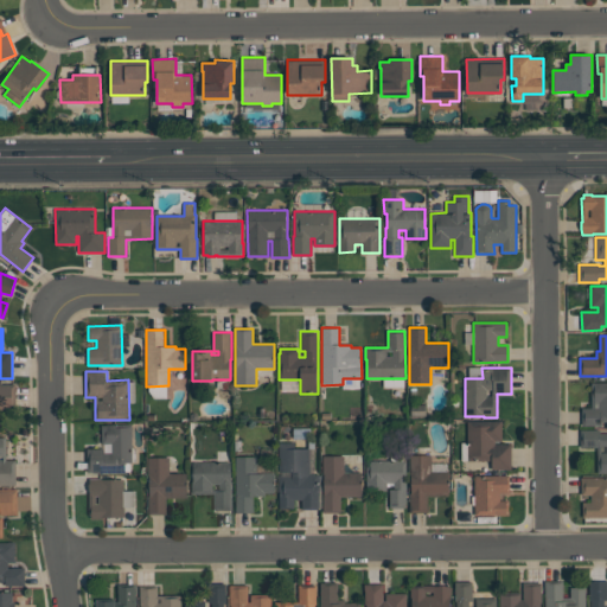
[(606,422),(602,422),(602,426),(582,426),(582,408),(592,408),(592,382),(606,382),(606,422)]
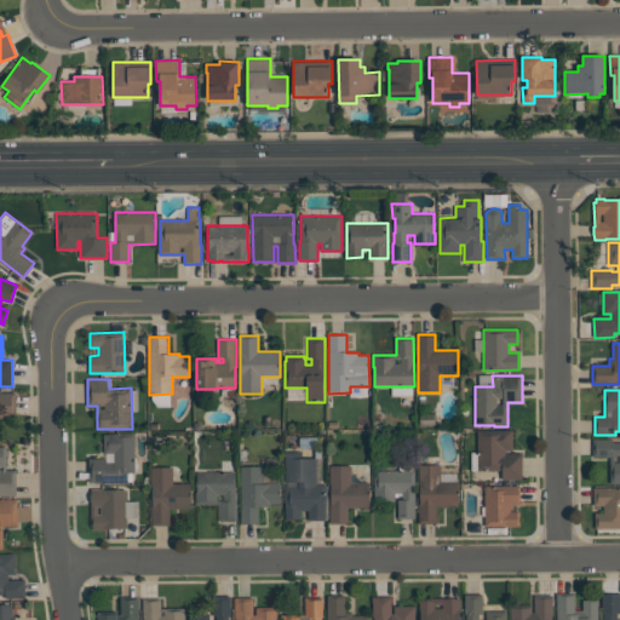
[(0,392),(16,392),(16,418),(0,418),(0,392)]
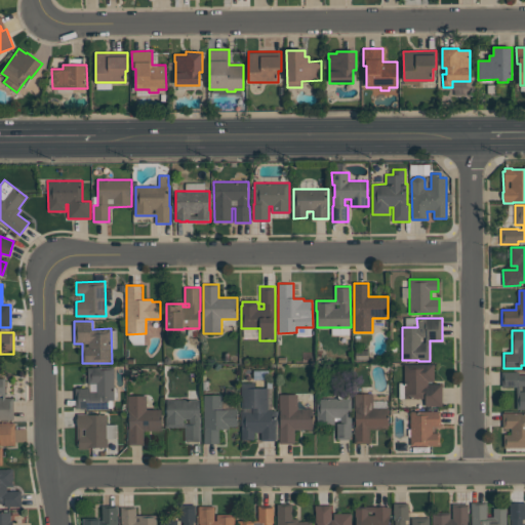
[(404,364),(434,364),(434,381),(428,381),(428,384),(442,384),(442,406),(426,406),(426,399),(404,399),(404,364)]
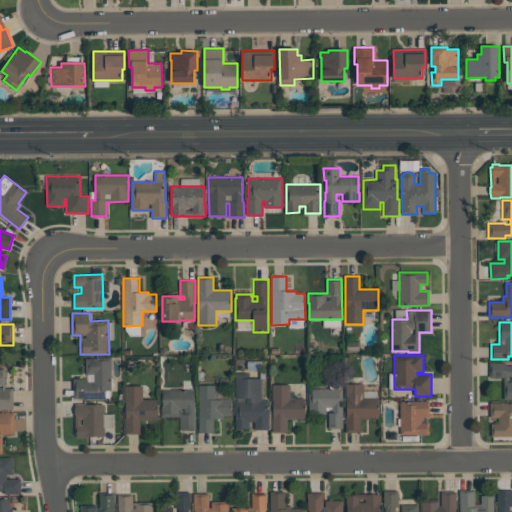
[(73,379),(88,378),(88,382),(94,381),(94,374),(86,374),(86,358),(90,358),(111,357),(112,391),(106,391),(106,399),(78,399),(78,398),(73,398),(73,379)]
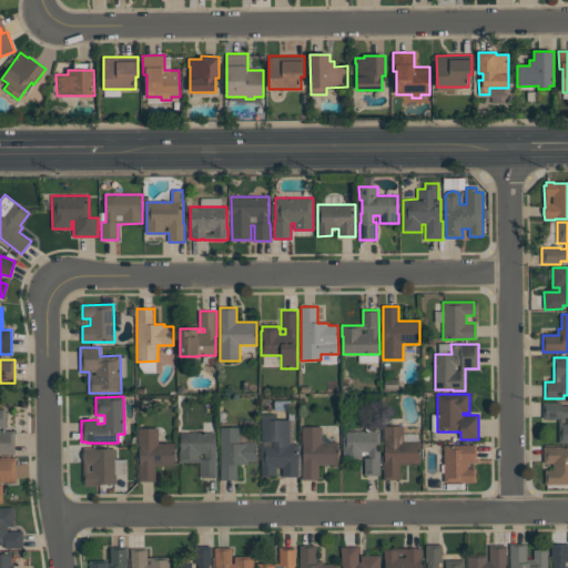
[(567,443),(559,443),(559,419),(544,419),(544,403),(561,403),(561,406),(567,405),(567,443)]
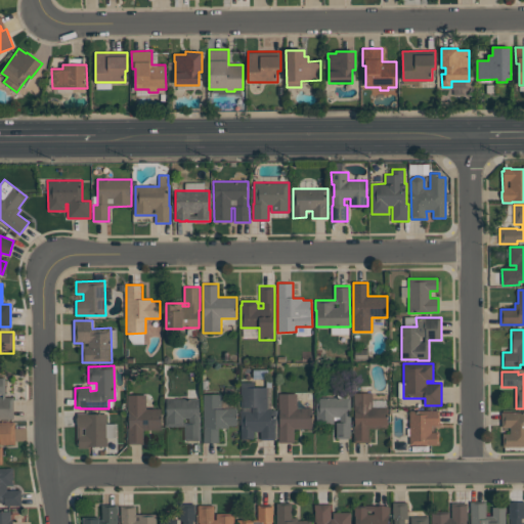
[(14,420),(0,420),(0,378),(5,378),(5,396),(14,396),(14,420)]
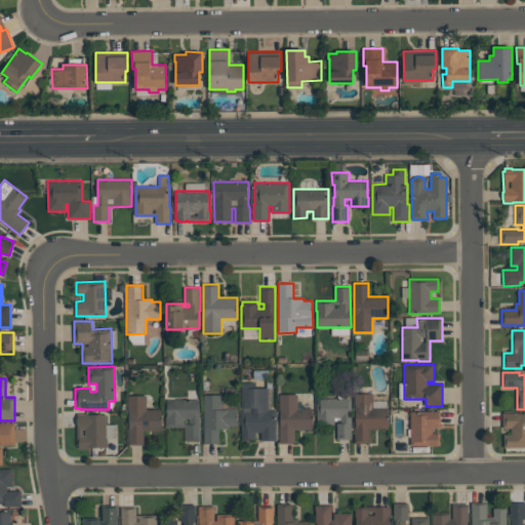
[(241,382),(254,382),(254,388),(267,388),(268,410),(276,410),(276,441),(260,441),(260,433),(254,433),(254,440),(242,440),(242,411),(252,411),(252,408),(241,408),(241,382)]
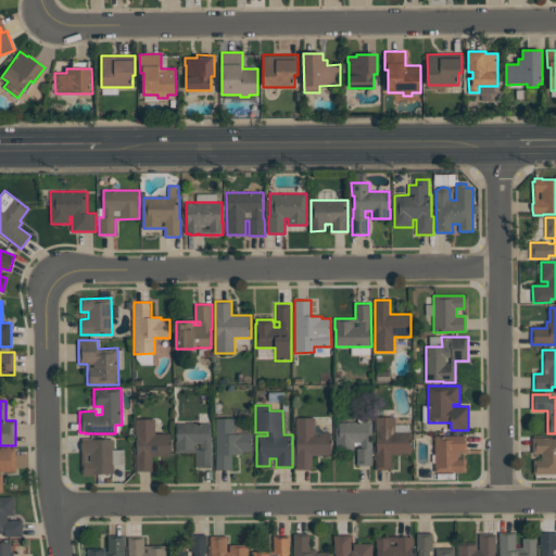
[(297,469),(295,417),(316,417),(316,432),(331,432),(331,454),(312,455),(312,469),(297,469)]
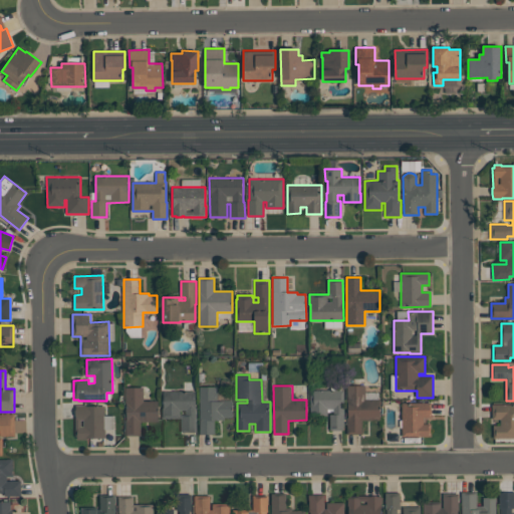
[(347,434),(346,386),(365,386),(365,400),(379,400),(380,421),(362,421),(362,434),(347,434)]
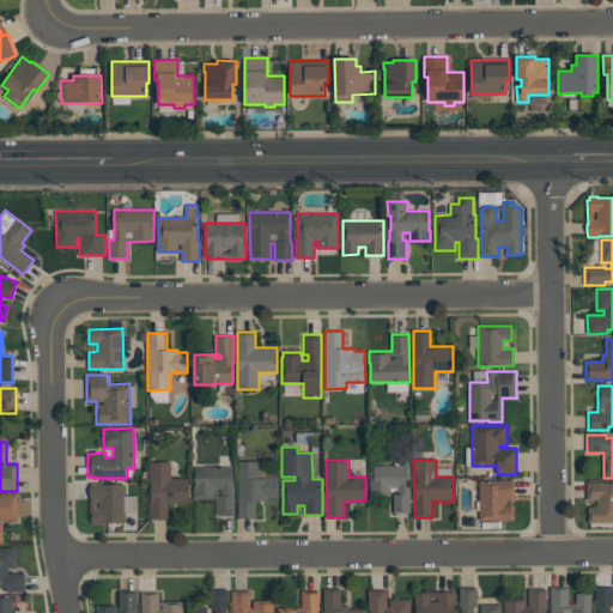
[(238,517),(238,461),(260,461),(260,472),(267,478),(278,478),(278,498),(267,498),(267,501),(256,501),(256,517),(238,517)]
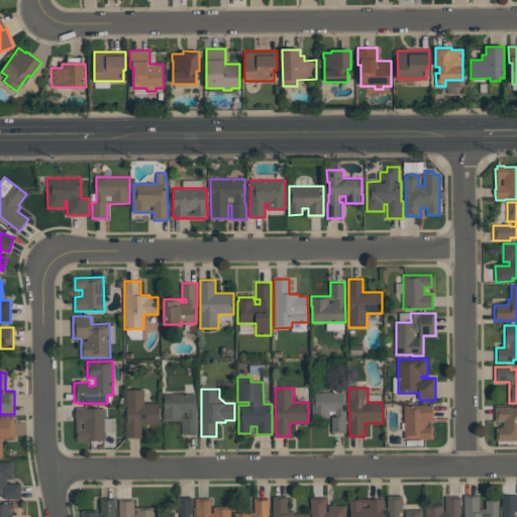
[(144,390),(144,403),(160,403),(160,423),(141,424),(141,438),(126,438),(125,390),(144,390)]
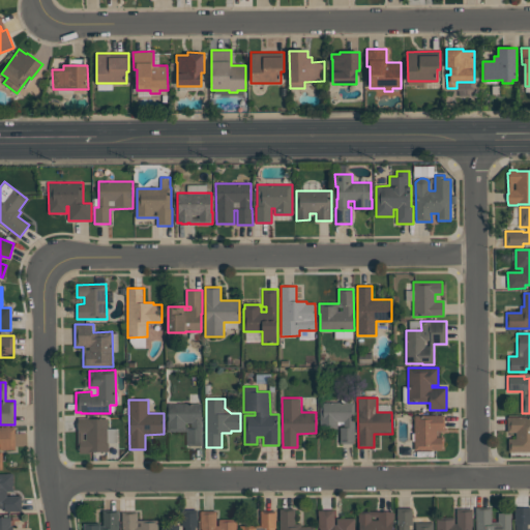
[(168,403),(202,403),(202,445),(187,445),(187,431),(168,431),(168,403)]
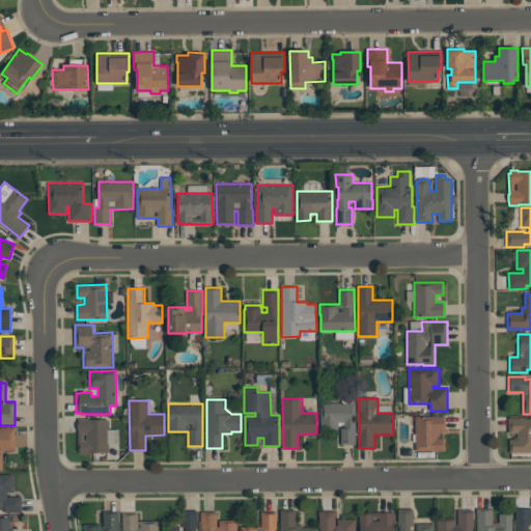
[(320,428),(320,403),(356,403),(355,444),(341,444),(341,427),(344,427),(344,422),(338,422),(338,428),(320,428)]
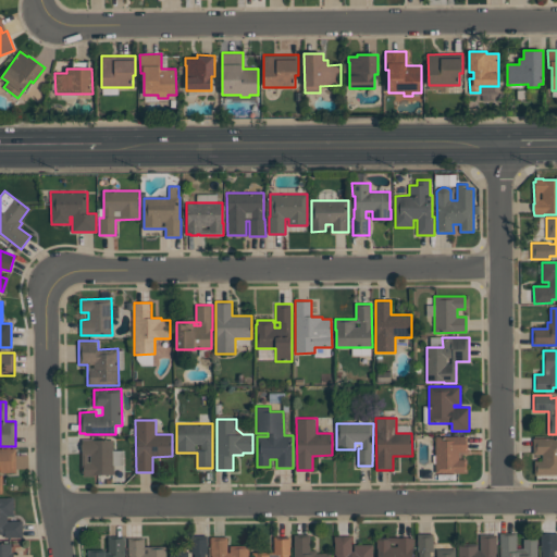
[(435,473),(435,436),(467,436),(468,452),(458,452),(458,459),(467,459),(467,473),(435,473)]
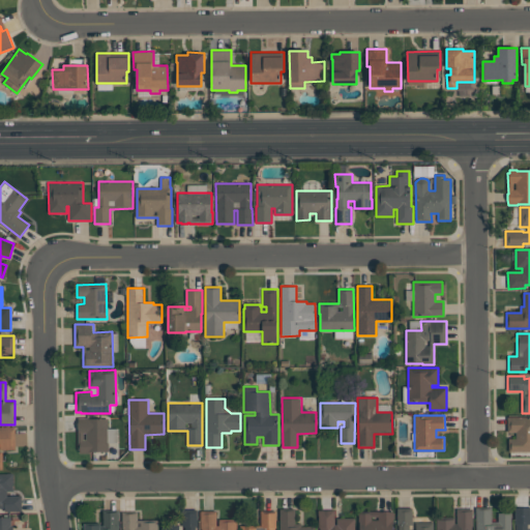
[(529,451),(508,451),(508,439),(516,439),(516,432),(507,433),(507,417),(529,416),(529,451)]
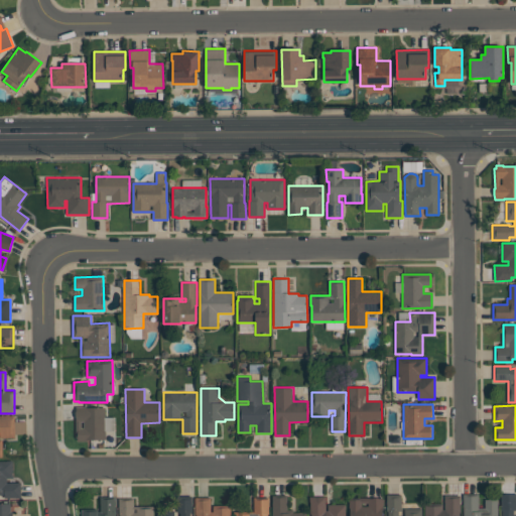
[(105,407),(106,439),(87,440),(78,440),(78,438),(76,438),(76,419),(77,419),(77,417),(76,417),(76,411),(76,406),(86,406),(86,407),(105,407)]
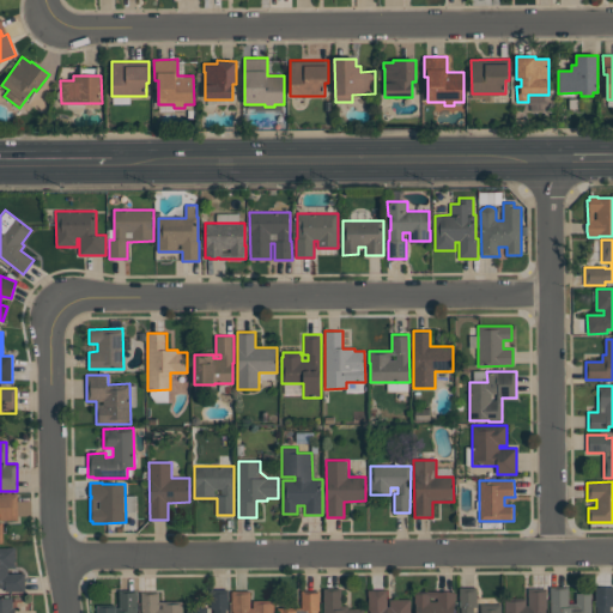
[(0,542),(0,493),(18,493),(18,520),(0,520),(0,522),(2,522),(2,542),(0,542)]
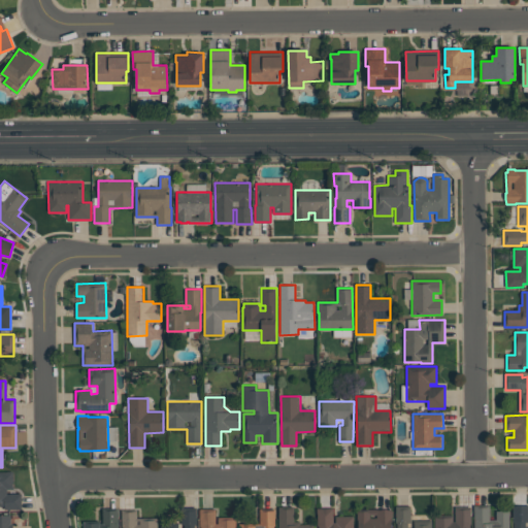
[(0,506),(0,471),(13,471),(13,489),(7,489),(7,494),(22,494),(22,509),(4,509),(4,506),(0,506)]
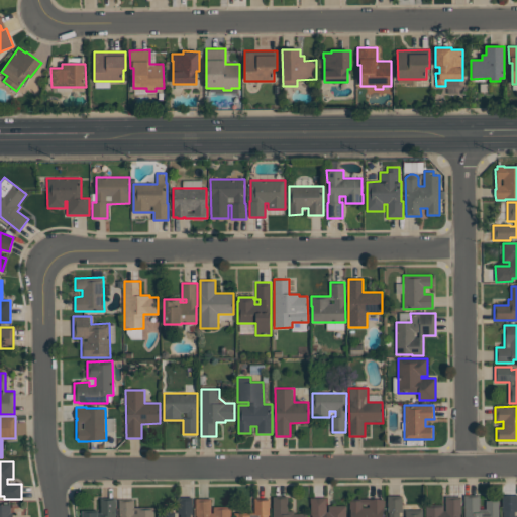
[(464,516),(464,495),(480,495),(480,508),(486,508),(486,501),(499,500),(499,516),(464,516)]
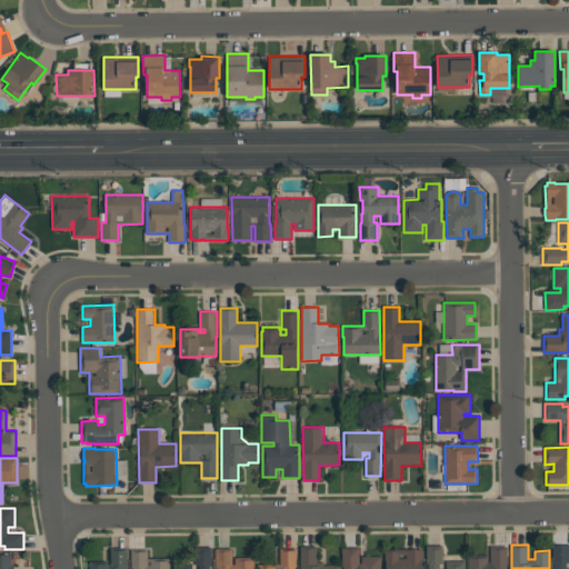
[(428,568),(428,563),(427,565),(427,546),(442,546),(442,563),(439,563),(439,568),(446,568),(446,561),(465,561),(465,568),(428,568)]
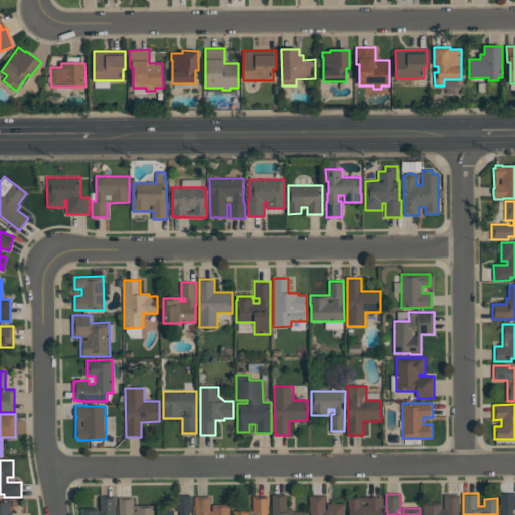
[(424,514),(424,502),(442,502),(442,509),(444,509),(444,494),(460,494),(460,512),(459,512),(459,514),(424,514)]
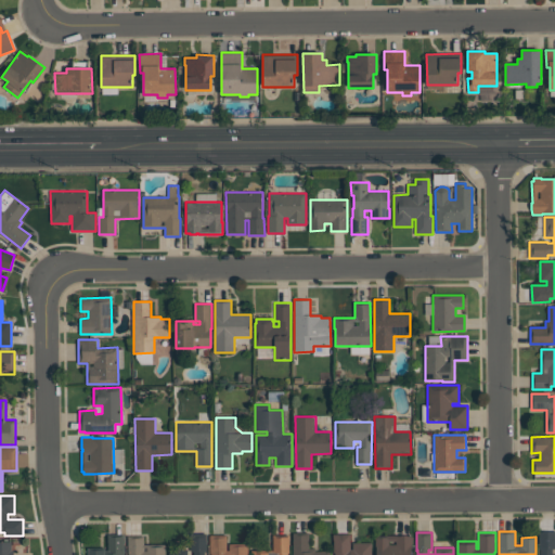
[(541,554),(541,549),(540,549),(540,532),(554,532),(554,550),(553,550),(553,554),(541,554)]
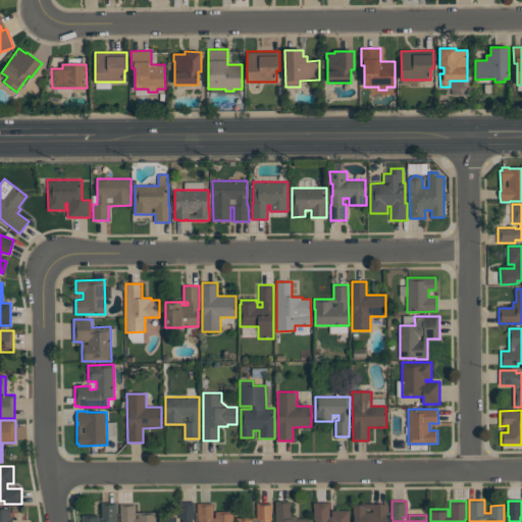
[(117,521),(83,521),(83,516),(100,516),(100,517),(102,517),(101,503),(117,502),(117,521)]
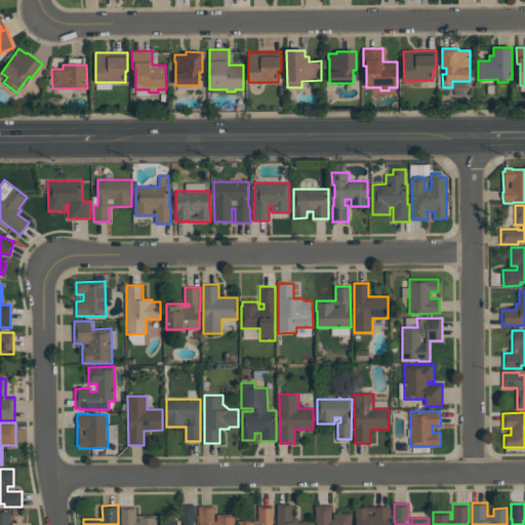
[(195,505),(195,522),(194,522),(194,524),(160,524),(160,519),(177,519),(177,524),(184,524),(184,521),(180,521),(180,505),(195,505)]
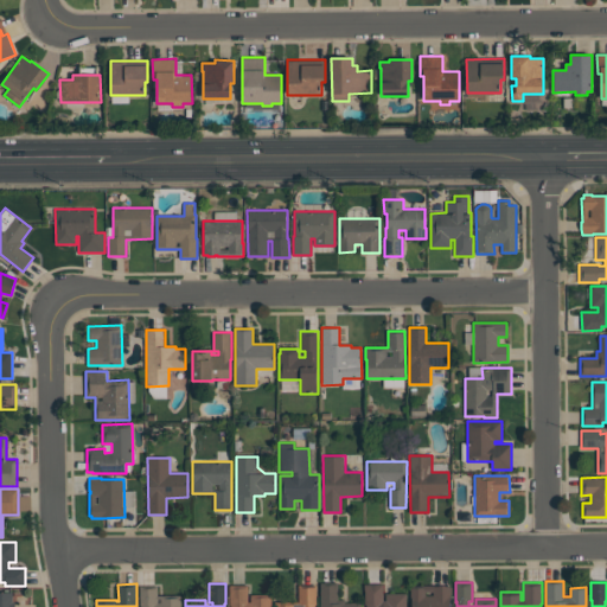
[(320,606),(320,583),(338,583),(338,600),(345,600),(345,602),(359,602),(359,606),(320,606)]
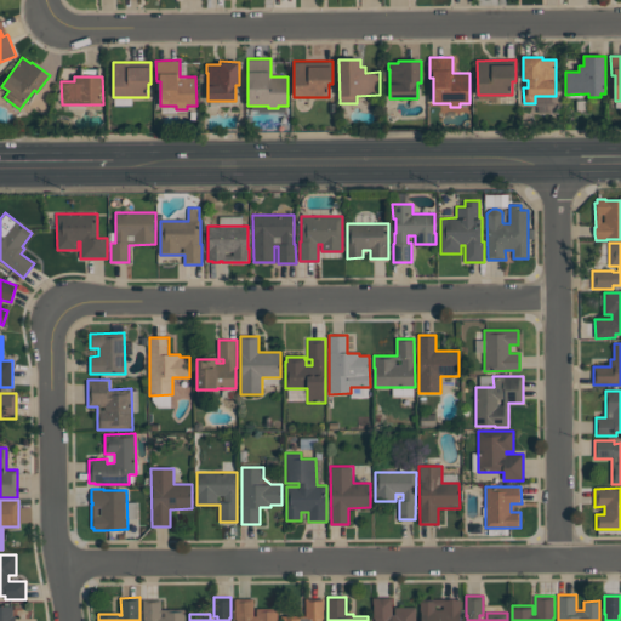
[(256,608),(277,608),(277,620),(237,620),(235,620),(235,598),(254,598),(254,615),(256,615),(256,608)]
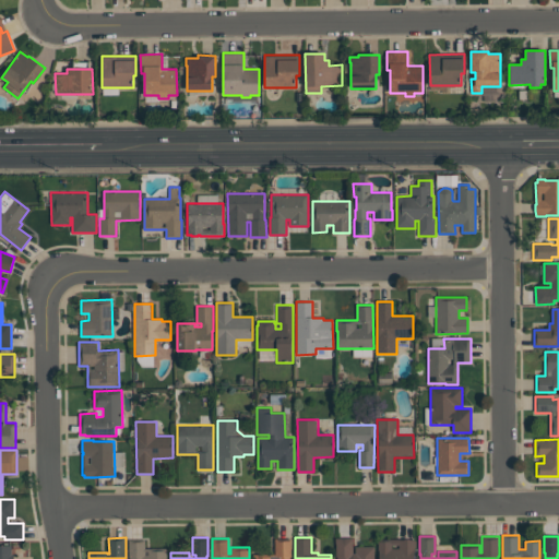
[(375,546),(375,558),(337,558),(335,558),(335,538),(353,538),(353,554),(355,554),(355,547),(375,546)]
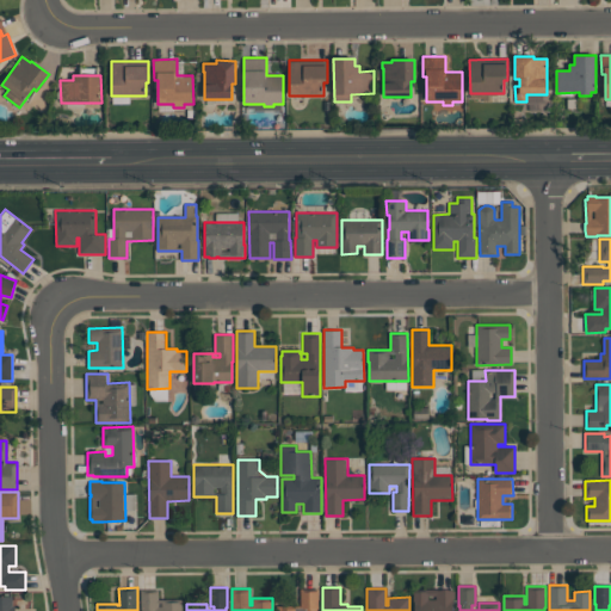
[(318,590),(318,608),(316,608),(316,610),(277,610),(277,605),(301,605),(301,590),(318,590)]
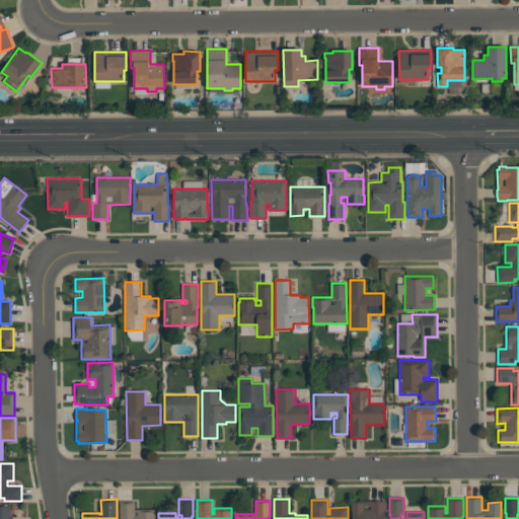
[(363,501),(385,501),(385,510),(384,510),(384,518),(351,518),(351,503),(363,503),(363,501)]
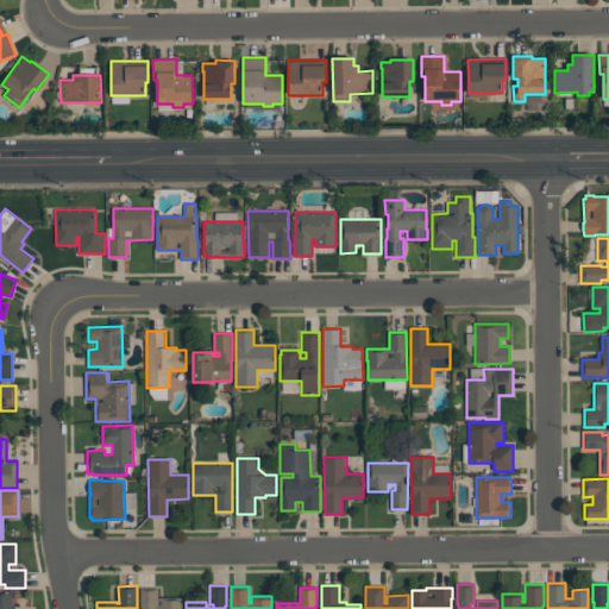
[(181,597),(181,608),(142,608),(140,608),(140,589),(157,589),(157,598),(181,597)]
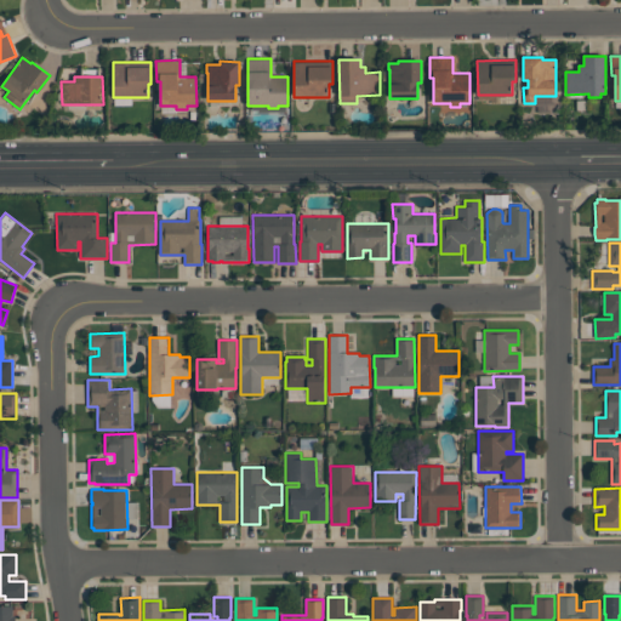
[(0,620),(0,605),(12,605),(12,615),(16,615),(16,620),(0,620)]
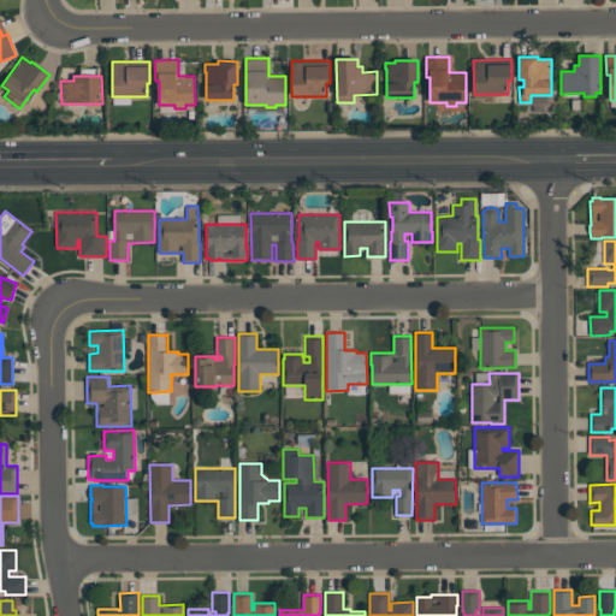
All buildings are outlined.
